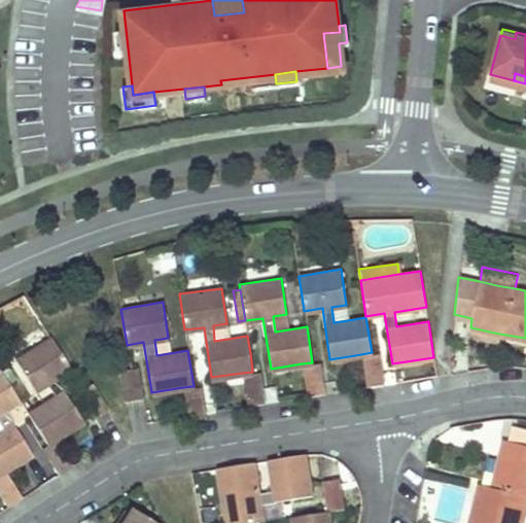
[(334,322),(348,320),(346,305),(331,307),(334,322)]
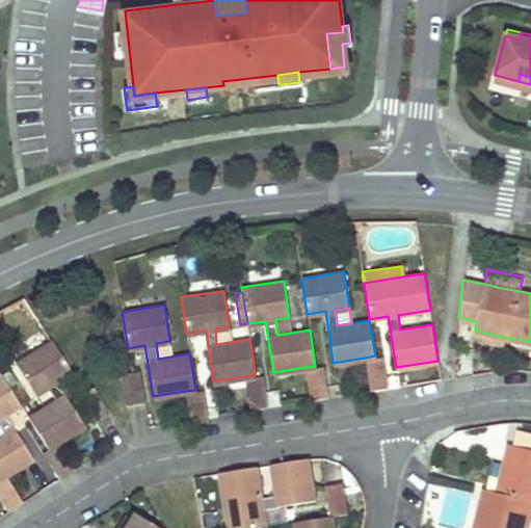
[(277,335),(291,333),(289,317),(275,319),(277,335)]
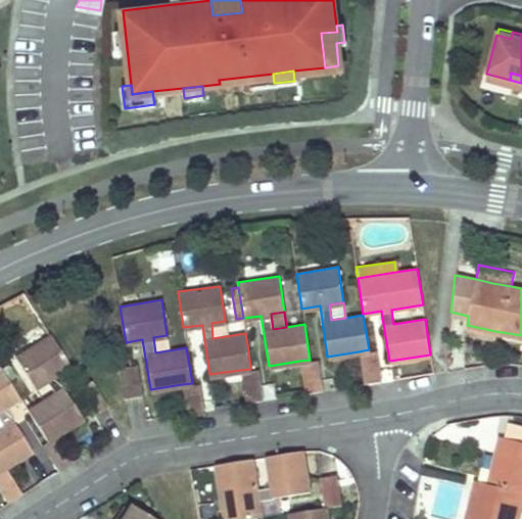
[(495,331),(467,325),(465,331),(494,337),(495,331)]
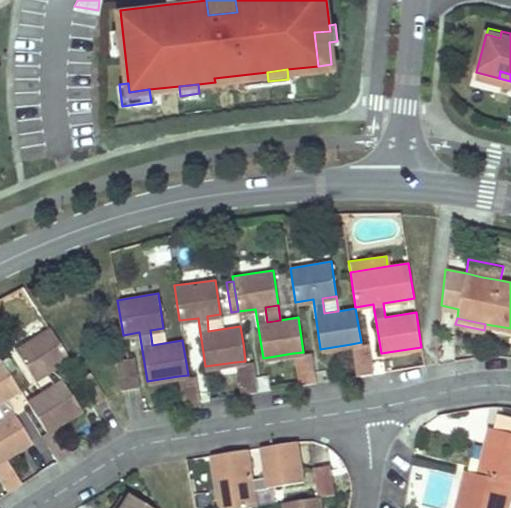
[(25,401),(34,416),(44,431),(53,425),(79,409),(52,366),(67,357),(48,327),(14,348),(32,379),(44,371),(52,384),(25,401)]
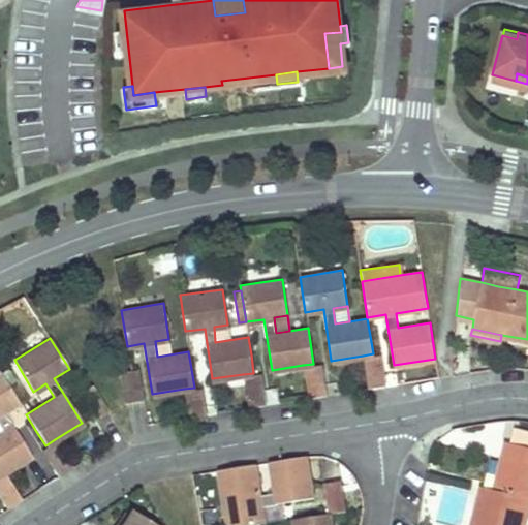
[(383,384),(381,369),(379,352),(373,353),(363,356),(368,387),(383,384)]
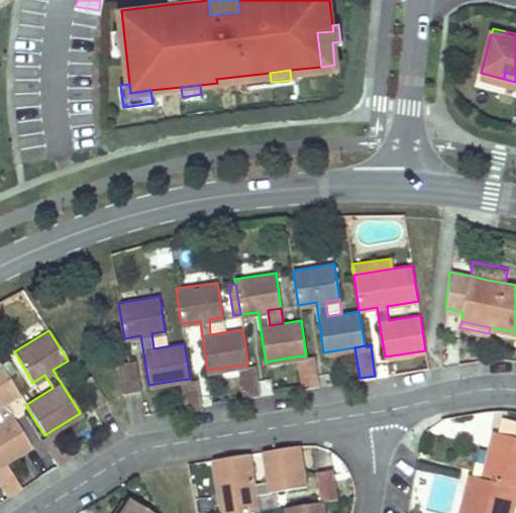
[(312,354),(306,355),(296,356),(300,388),(316,385),(314,370),(312,354)]
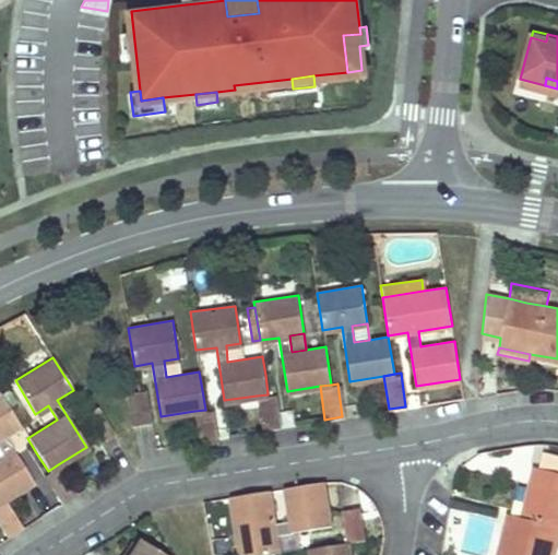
[(150,422),(147,405),(144,389),(128,390),(132,424),(150,422)]
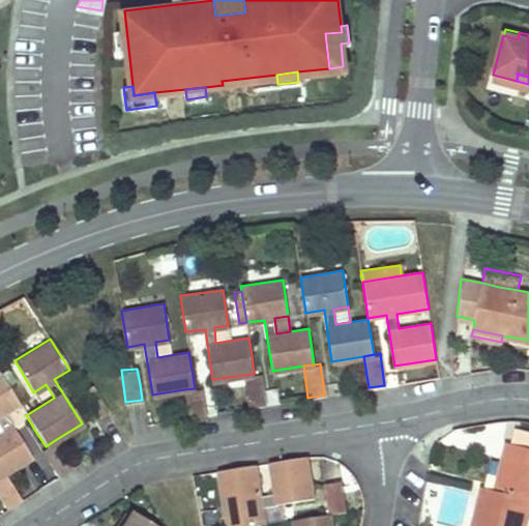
[(254,374),(243,375),(247,406),(264,404),(262,388),(260,373),(254,374)]
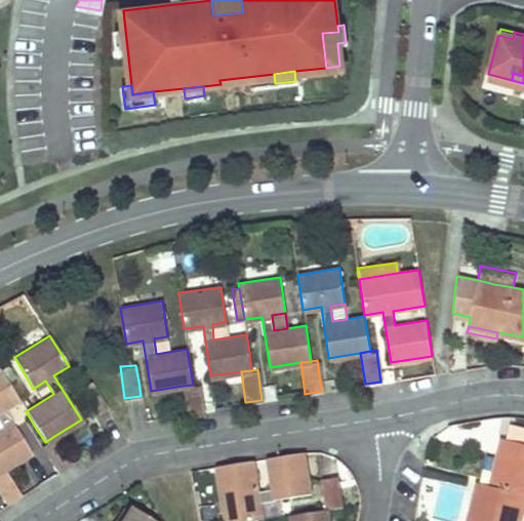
[(0,470),(3,468),(30,451),(3,408),(17,399),(0,370),(0,423),(2,426),(0,427),(0,470)]
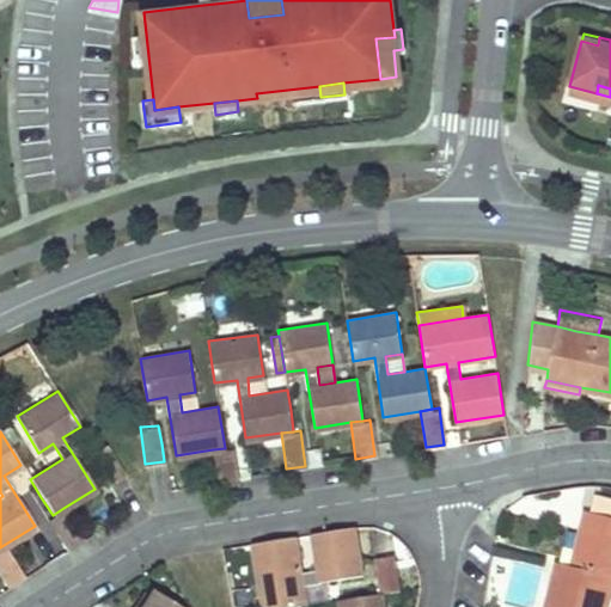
[(232,447),(225,448),(213,449),(218,485),(238,483),(234,465),(232,447)]
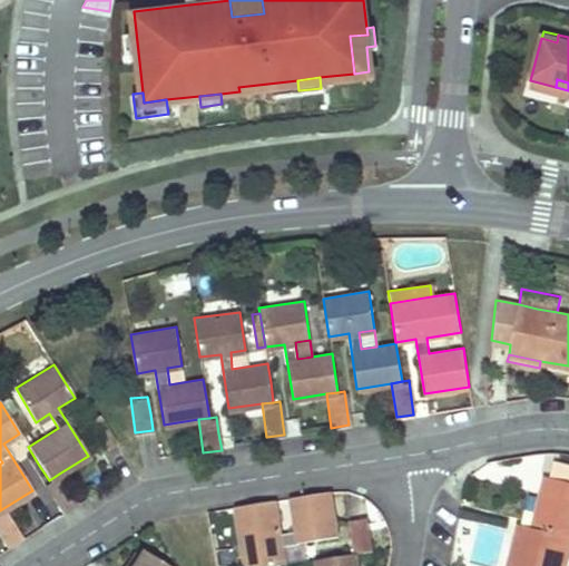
[(43,482),(52,497),(61,513),(78,503),(59,474),(49,480),(43,482)]
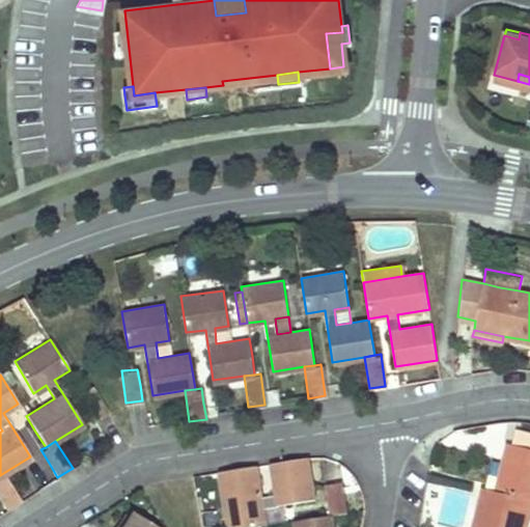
[(504,458),(507,459),(499,491),(494,489),(481,486),(471,526),(524,526),(529,504),(529,447),(505,441),(501,456),(504,458)]
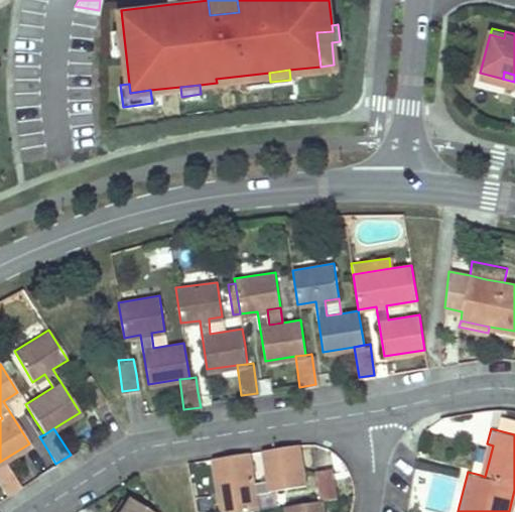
[(254,492),(278,488),(303,484),(297,443),(262,450),(266,480),(252,482),(248,452),(212,457),(220,511),(240,511),(256,510),(254,492)]
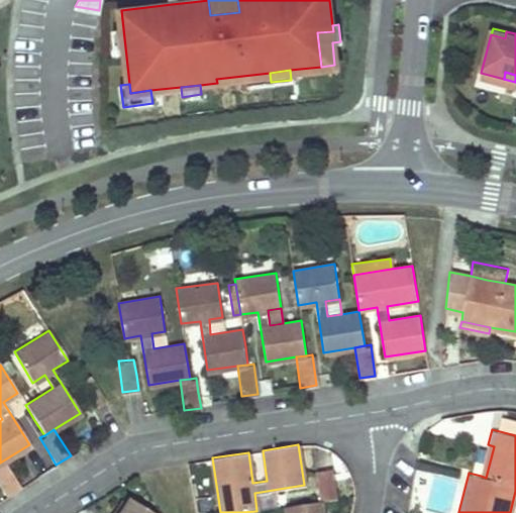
[(491,445),(488,444),(481,476),(486,478),(494,446),(491,445)]
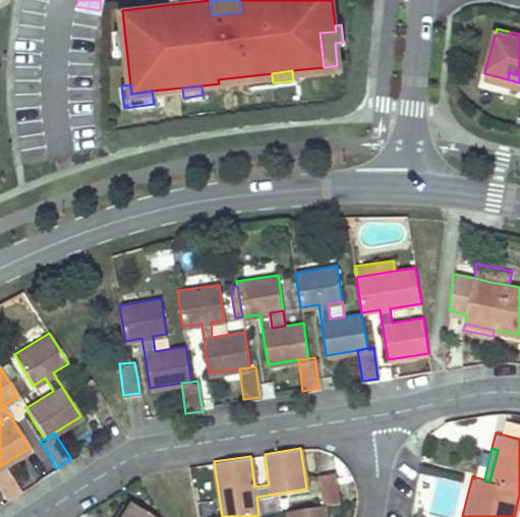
[(0,491),(6,500),(20,491),(3,464),(0,466),(0,491)]
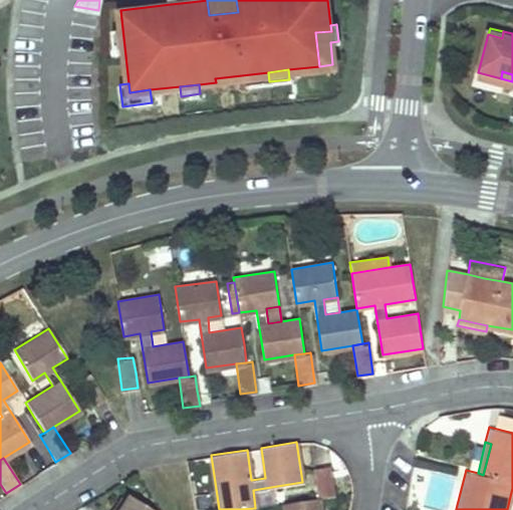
[(317,482),(319,498),(334,495),(329,465),(314,467),(317,482)]
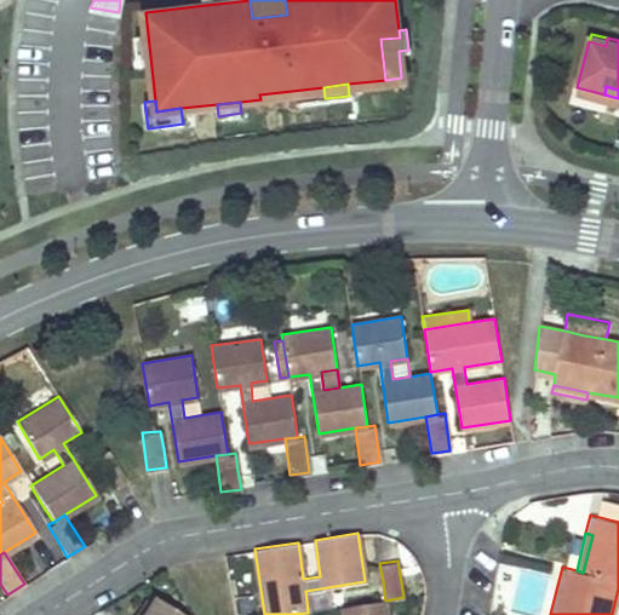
[(141,614),(182,614),(153,596),(141,614)]
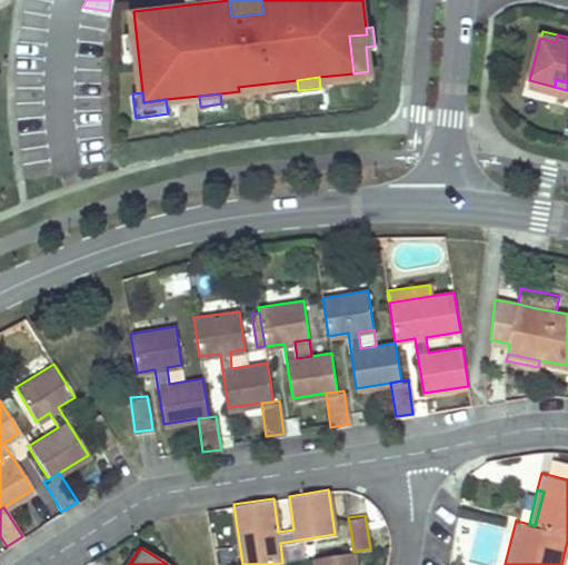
[(355,564),(354,552),(314,557),(315,564),(355,564)]
